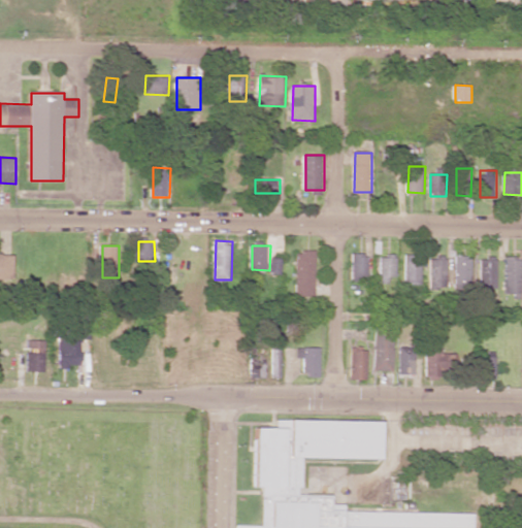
[(319,252),(299,251),(299,294),(318,294),(319,252)]
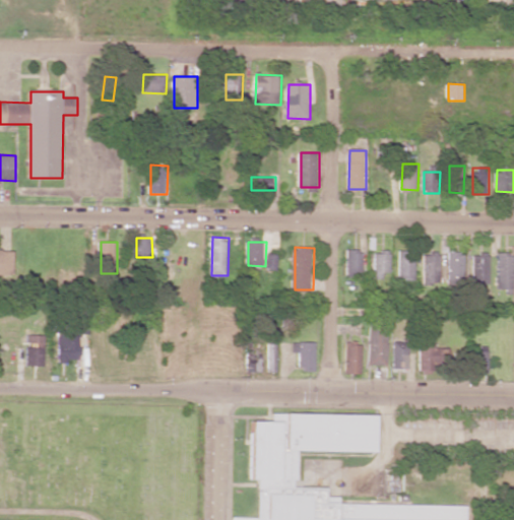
[(15,251),(0,250),(0,273),(1,274),(1,273),(15,273),(15,251)]
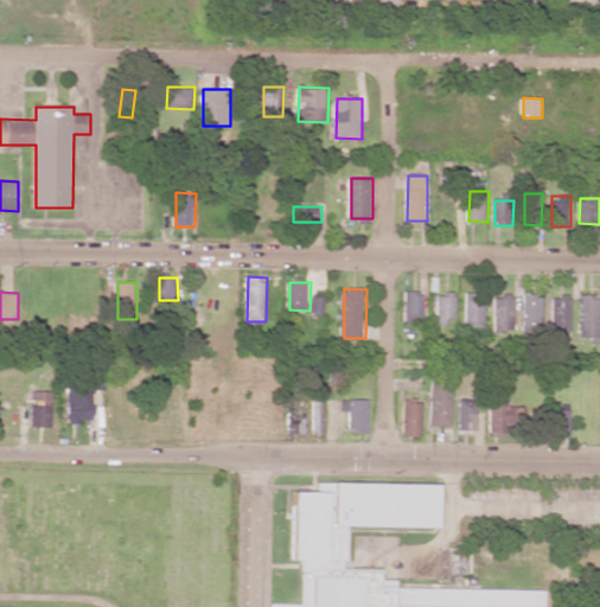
[(426,320),(426,292),(407,292),(407,320),(426,320)]
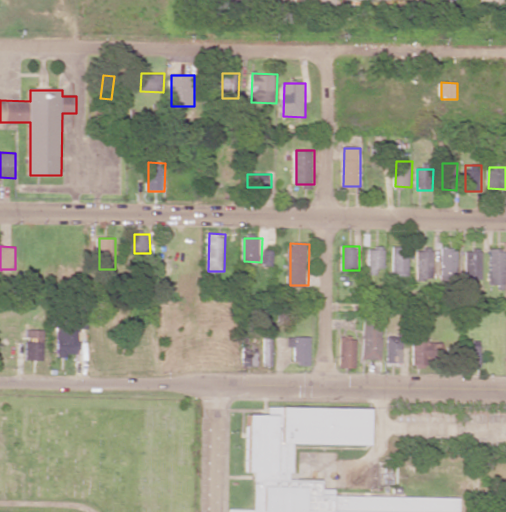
[(410,275),(411,248),(395,247),(394,275),(410,275)]
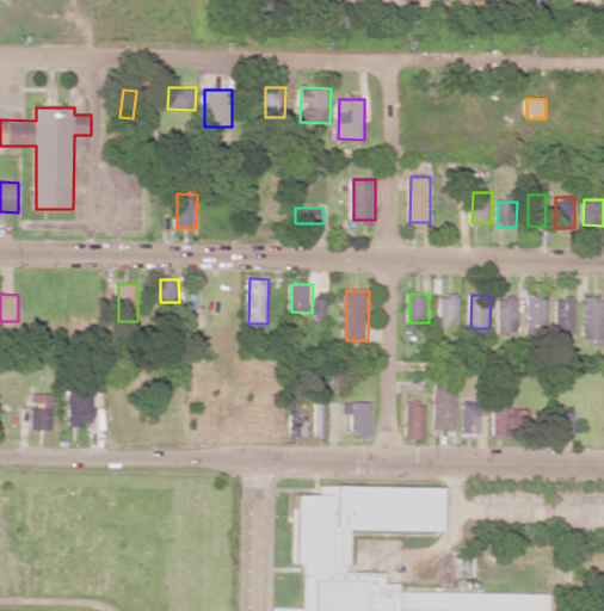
[(461,320),(461,298),(443,297),(442,327),(453,328),(453,320),(461,320)]
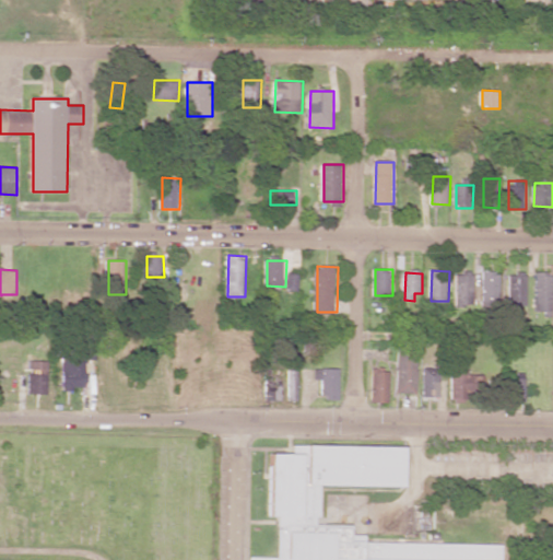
[(474,305),(475,273),(458,272),(457,305),(474,305)]
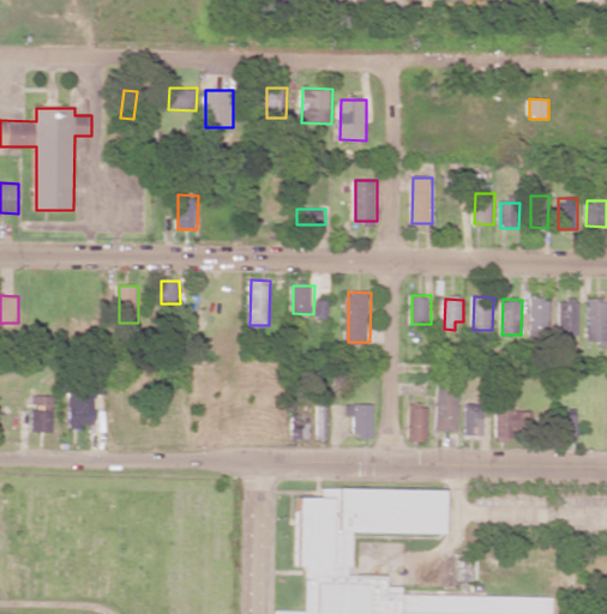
[(530,331),(550,332),(551,299),(532,299),(530,331)]
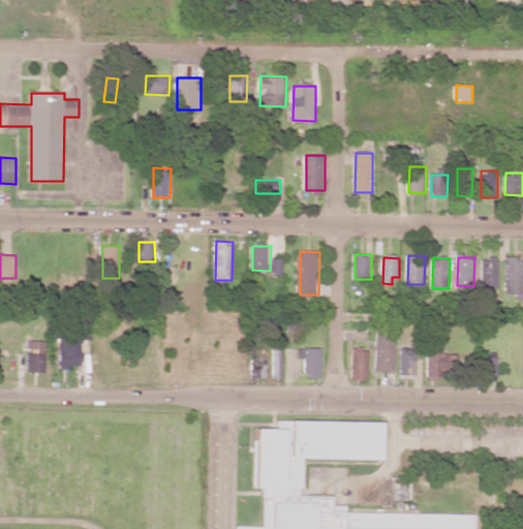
[(506,294),(522,294),(522,257),(508,257),(506,294)]
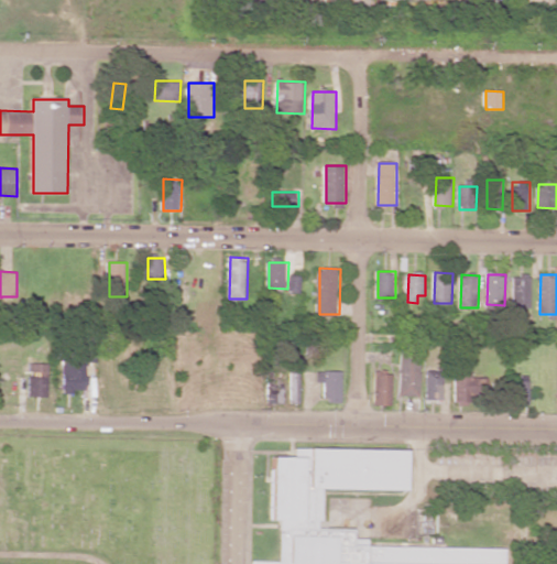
[(304,293),(305,277),(293,275),(292,292),(304,293)]
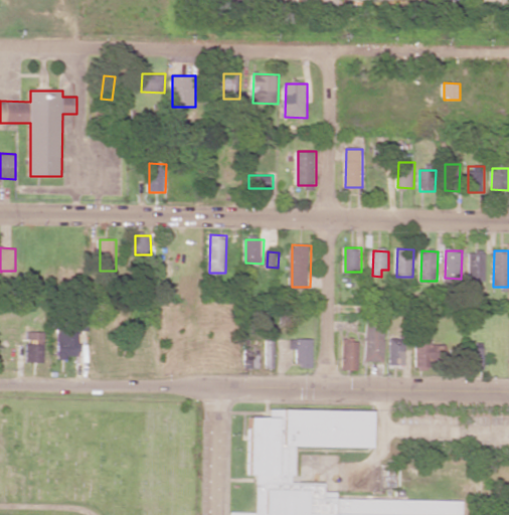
[(486,252),(470,252),(470,280),(486,280),(486,252)]
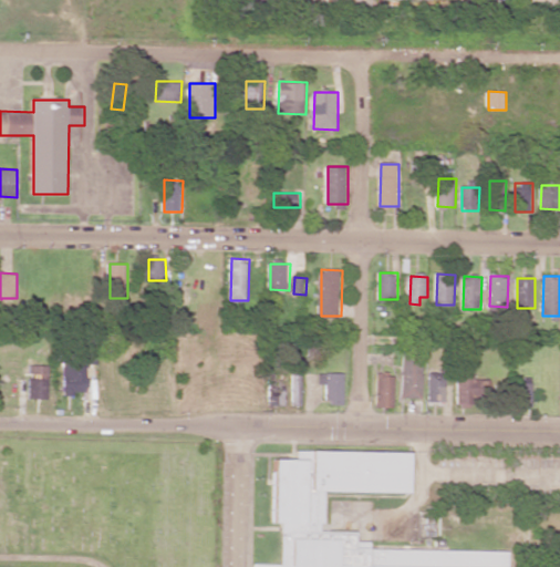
[(424,400),(426,351),(404,350),(403,399),(424,400)]
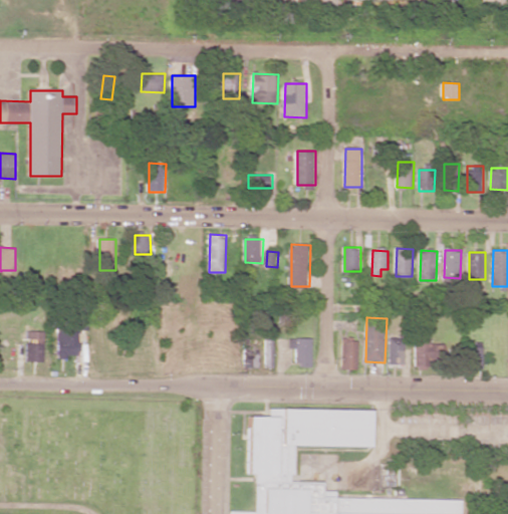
[(446,356),(446,343),(433,344),(433,329),(416,330),(417,367),(438,366),(438,356),(446,356)]
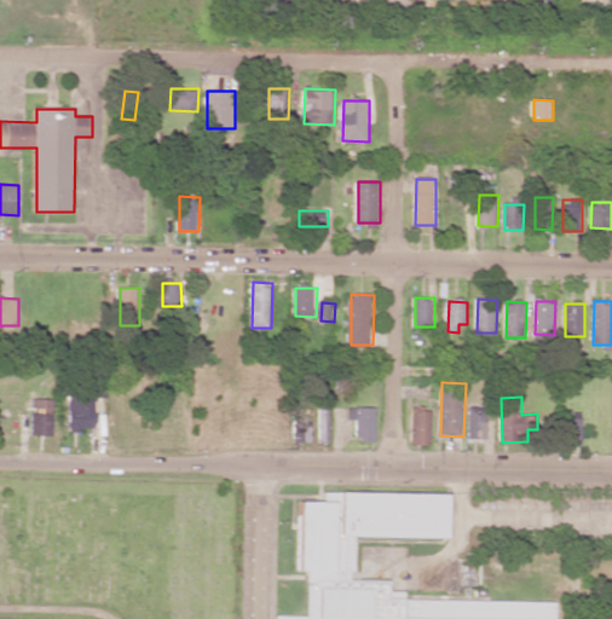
[(56,435),(56,399),(35,398),(34,434),(56,435)]
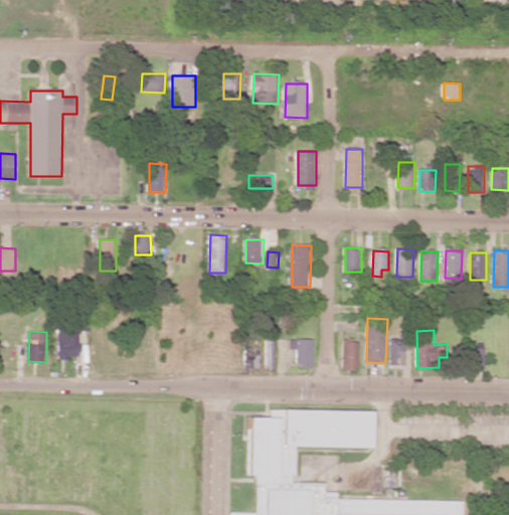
[(80,333),(60,333),(59,359),(71,360),(71,356),(80,356),(80,333)]
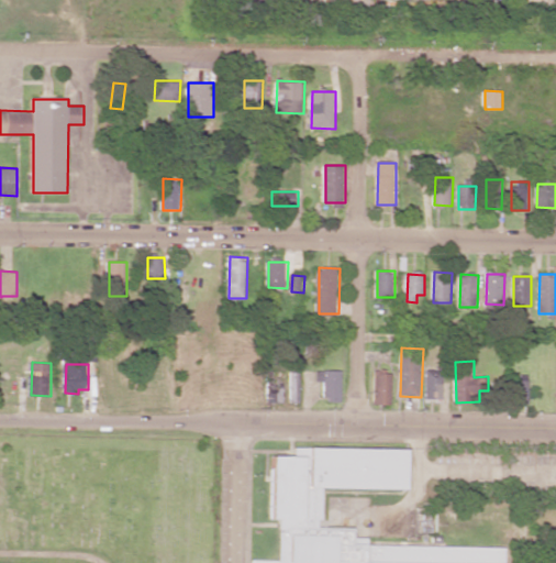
[(427,399),(444,399),(445,368),(429,368),(427,399)]
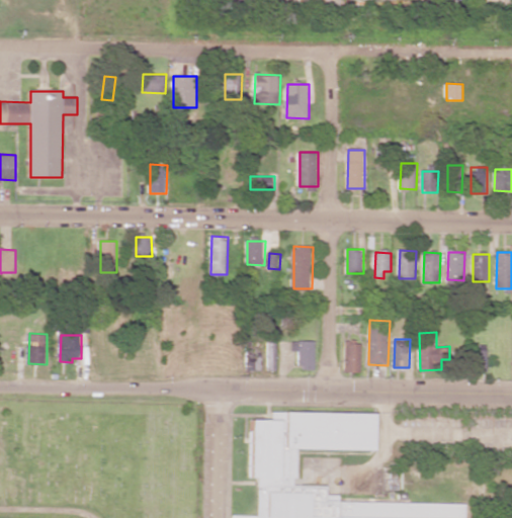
[(317,341),(294,341),(294,351),(301,351),(300,368),(316,368),(317,341)]
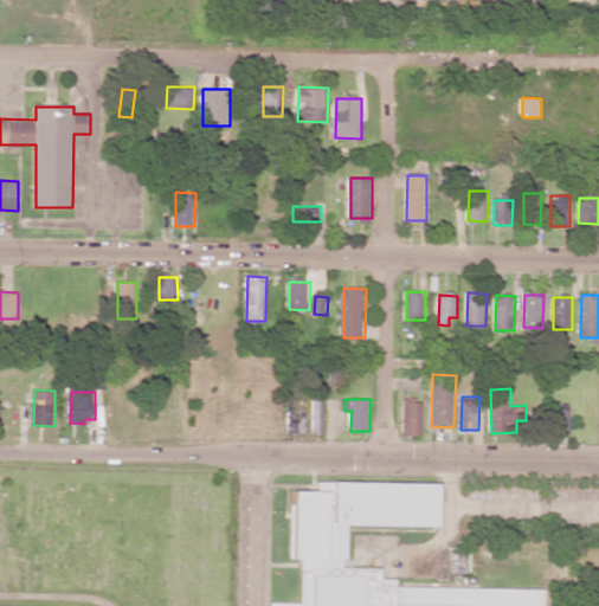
[(425,400),(406,399),(405,436),(424,436),(425,400)]
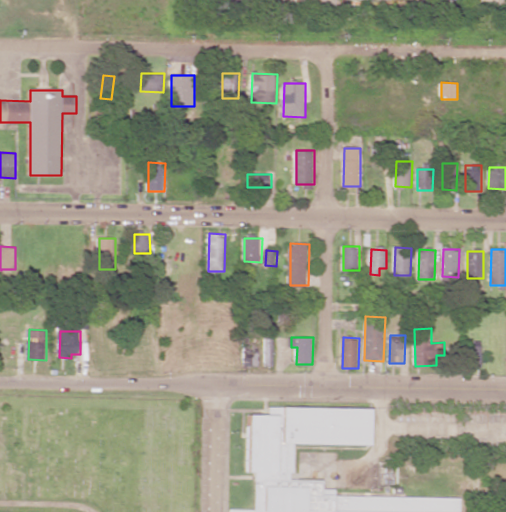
[(267,366),(275,366),(275,338),(266,339),(267,366)]
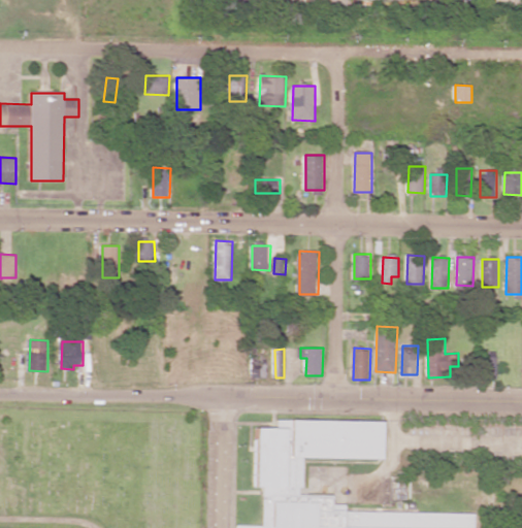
[(497,378),(497,357),(484,357),(484,378),(497,378)]
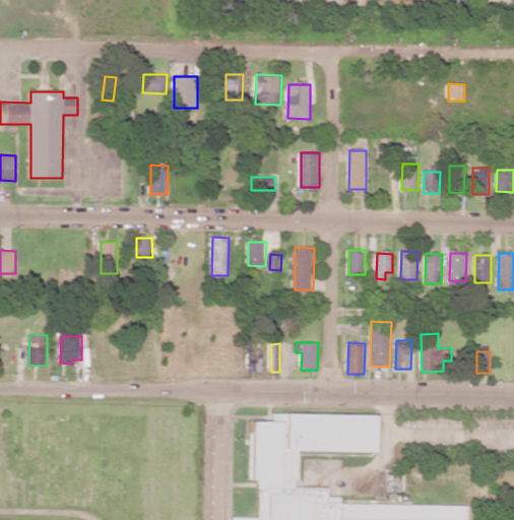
[(264,372),(265,355),(250,354),(250,372),(264,372)]
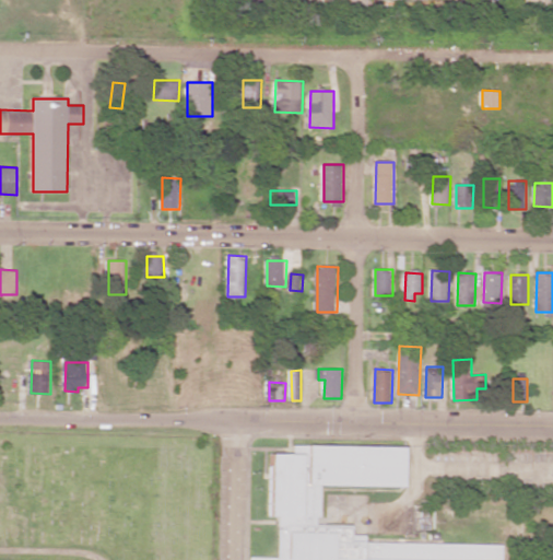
[(406,447),(406,486),(324,485),(322,517),(319,517),(319,524),(356,525),(355,535),(368,535),(368,541),(504,545),(504,559),(280,559),(281,516),(273,515),(274,454),(295,454),(295,445),(406,447)]
